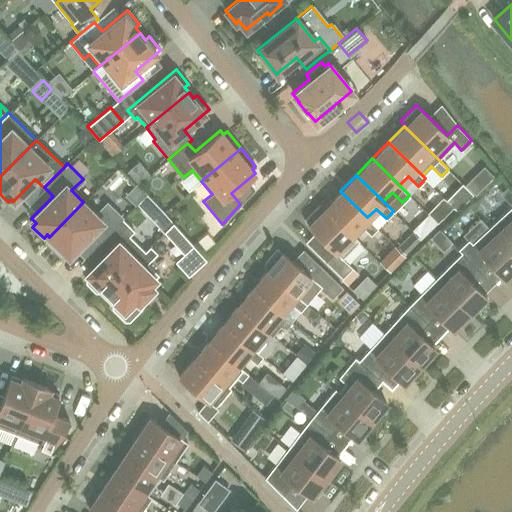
[(491,179),(476,204),(491,213),(505,187),(491,179)]
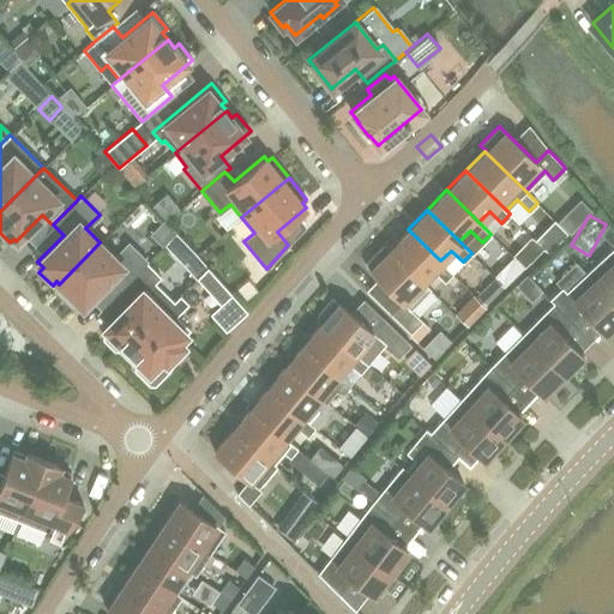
[(554,220),(535,239),(543,247),(548,252),(567,233),(554,220)]
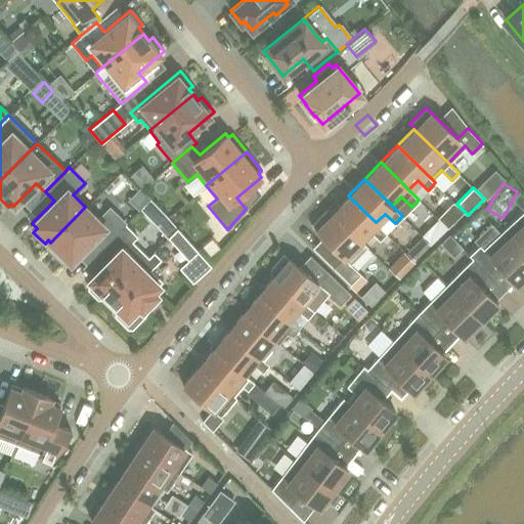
[(376,222),(348,195),(332,212),(360,239),(368,230),(379,241),(386,232),(376,222)]
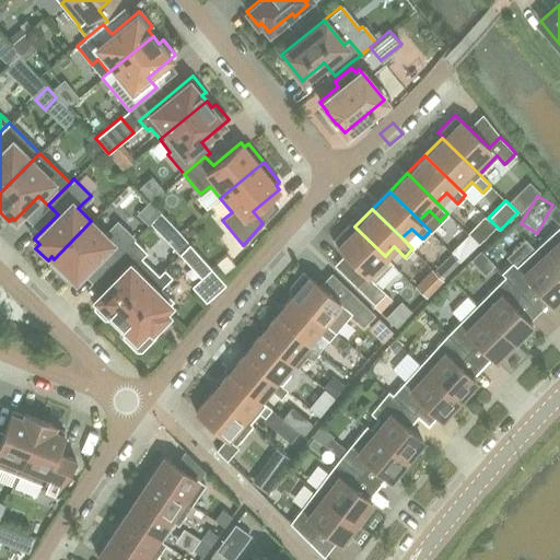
[(486,216),(478,223),(488,233),(496,225),(488,218),(486,216)]
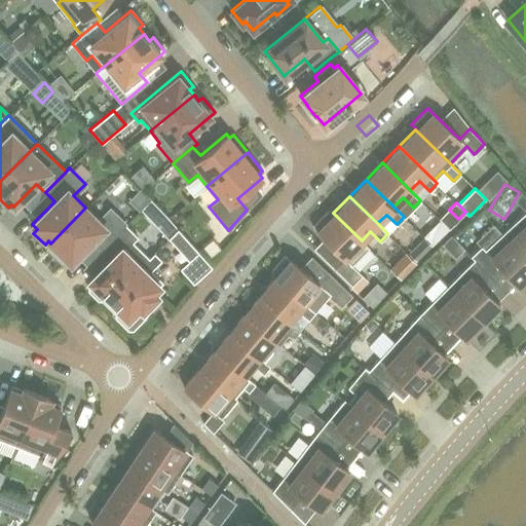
[(99,220),(85,208),(50,243),(53,246),(49,250),(62,261),(65,257),(70,262),(92,238),(103,248),(125,225),(110,209),(99,220)]
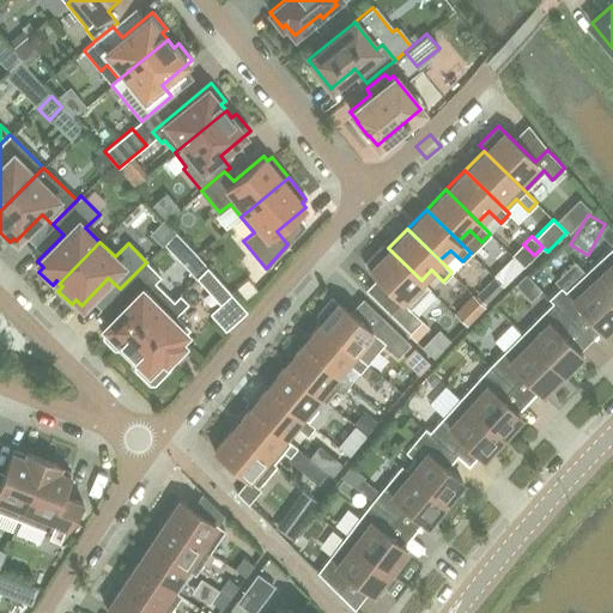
[(429,289),(422,280),(388,248),(383,243),(363,263),(401,301),(389,313),(410,333),(422,320),(410,309),(429,289)]
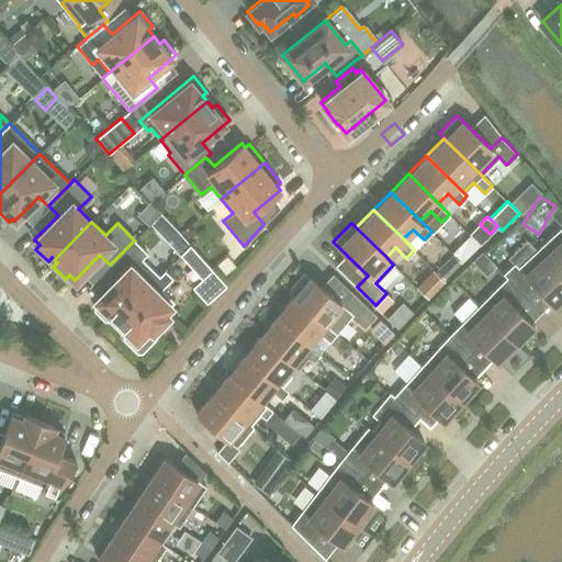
[(561,225),(537,249),(561,277),(561,225)]
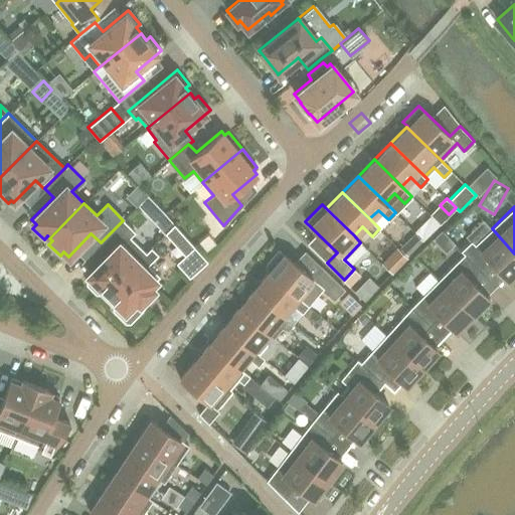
[(432,215),(421,226),(428,234),(440,223),(432,215)]
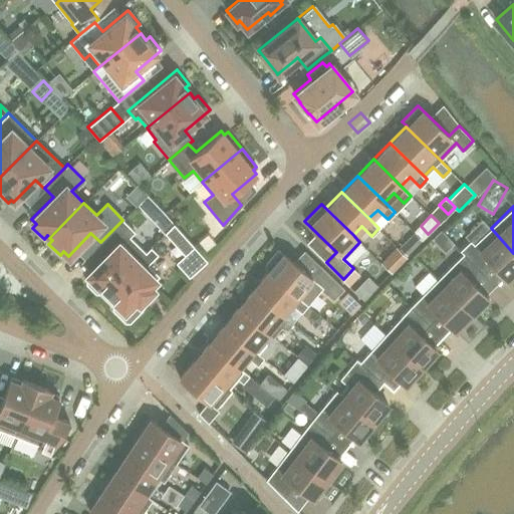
[(122,220),(100,242),(98,244),(107,253),(86,274),(89,277),(87,280),(87,283),(96,292),(99,292),(102,289),(105,292),(145,252),(130,236),(135,231),(122,220)]
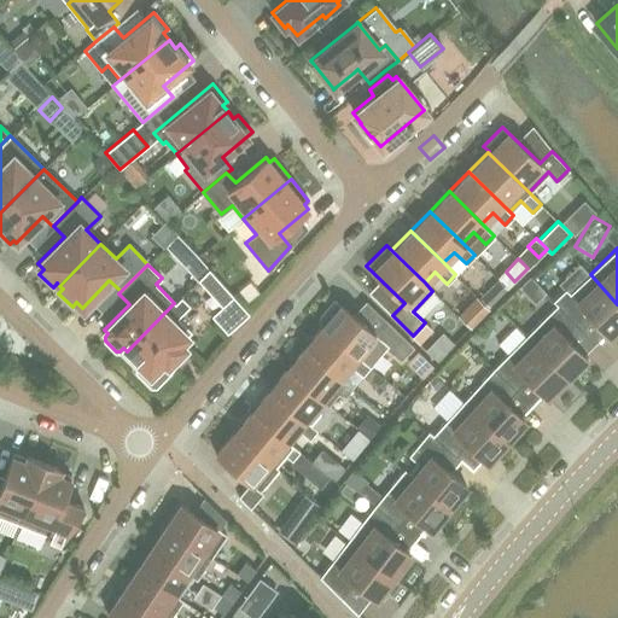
[(233,296),(209,269),(198,280),(221,307),(233,296)]
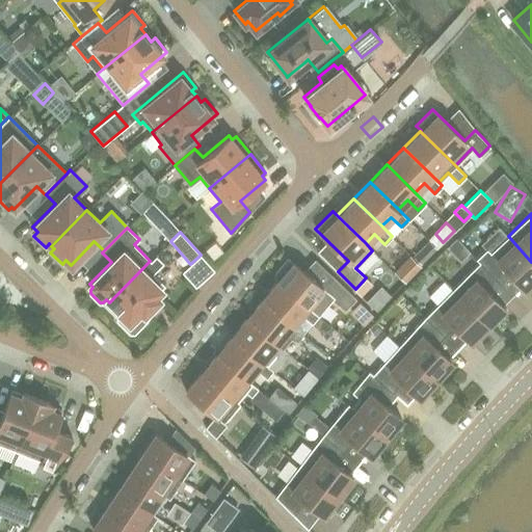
[(476,259),(479,262),(498,282),(508,272),(524,289),(528,285),(531,287),(531,286),(531,262),(508,236),(489,253),(486,248),(476,259)]
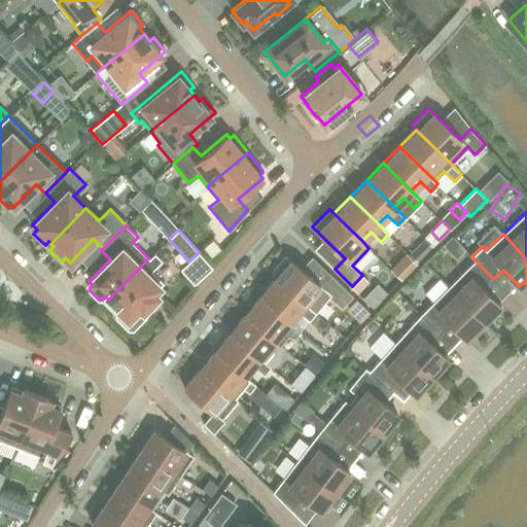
[(430,243),(418,254),(425,260),(436,249),(430,243)]
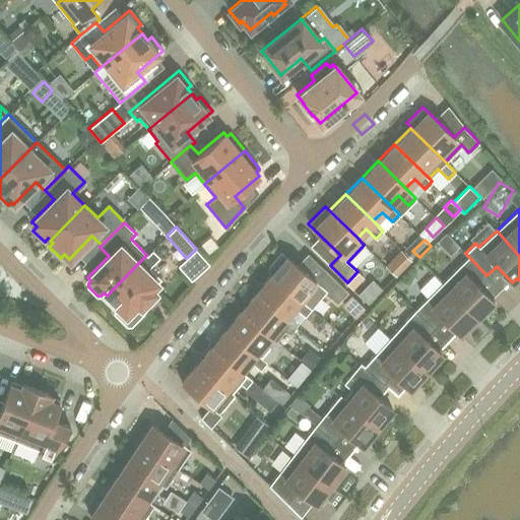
[(152,250),(146,255),(107,296),(117,307),(115,309),(115,313),(127,325),(130,325),(142,312),(142,309),(140,307),(155,291),(151,287),(160,278),(149,267),(159,257),(152,250)]
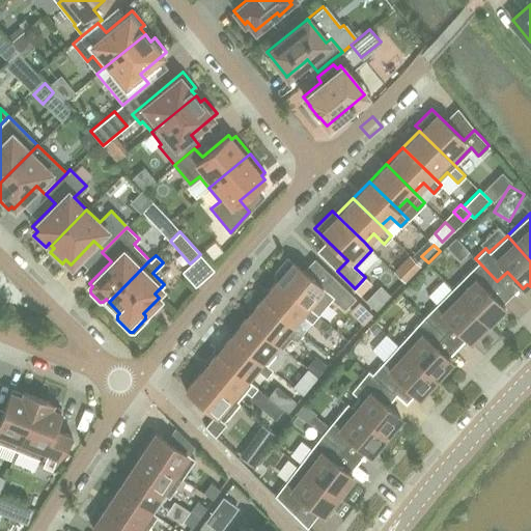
[(278,278),(276,280),(306,306),(306,305),(315,295),(326,304),(331,299),(344,308),(355,297),(332,275),(322,286),(287,257),(273,275),(278,278)]
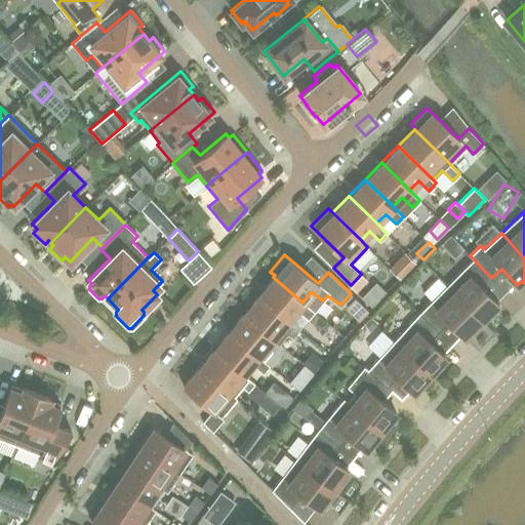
[(402,264),(411,273),(417,266),(409,256),(402,264)]
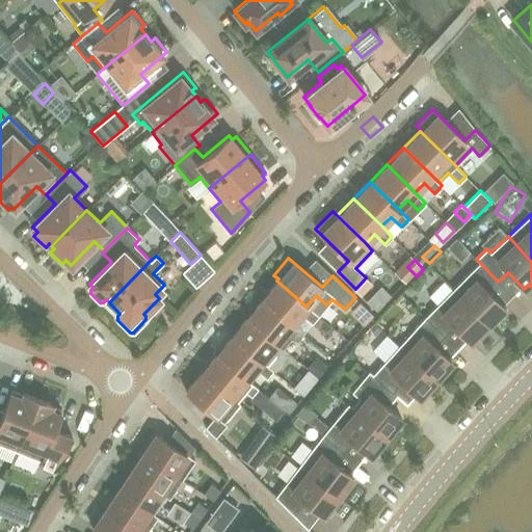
[(469,272),(452,290),(489,327),(502,315),(500,312),(504,308),(488,291),(498,282),(479,262),(469,272)]
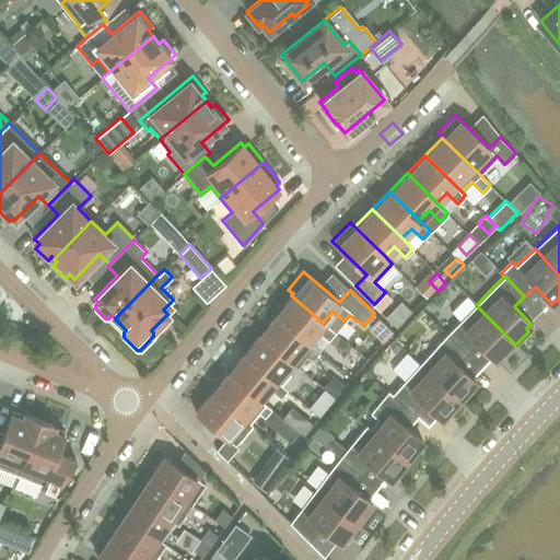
[(398,289),(383,305),(395,316),(410,300),(398,289)]
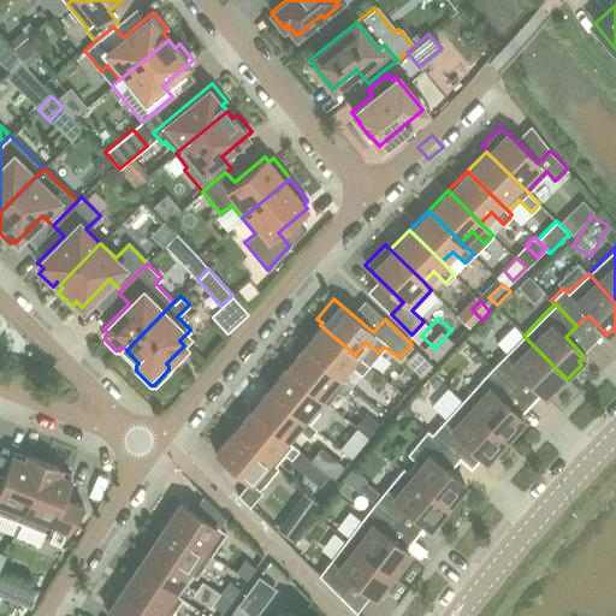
[(492,324),(475,332),(485,350),(501,343),(492,324)]
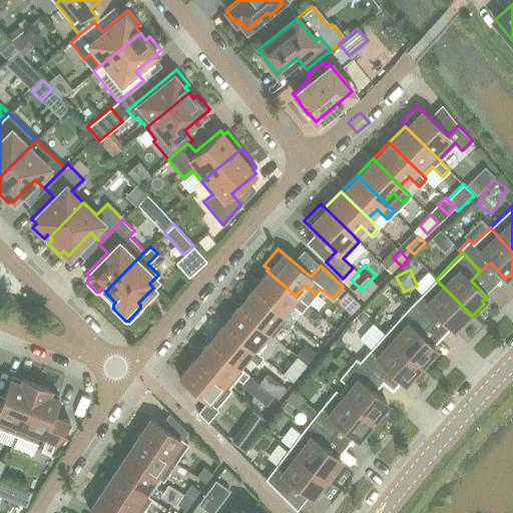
[(307,304),(296,295),(296,296),(267,271),(252,289),(282,313),(290,303),(301,312),(307,304)]
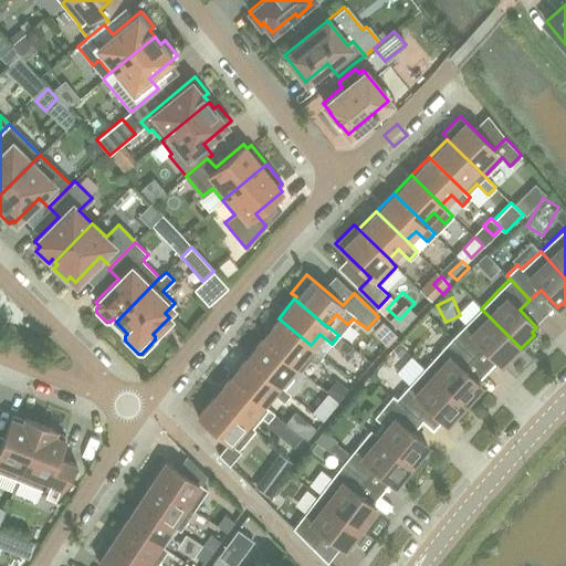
[(462,326),(452,337),(472,357),(482,347),(500,364),(504,359),(507,362),(521,348),(481,308),(462,326)]
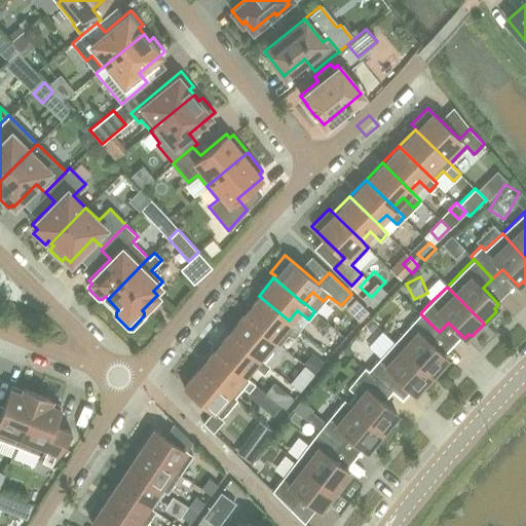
[(289,321),(259,296),(243,313),(280,344),(289,334),(293,337),(300,330),(289,321)]
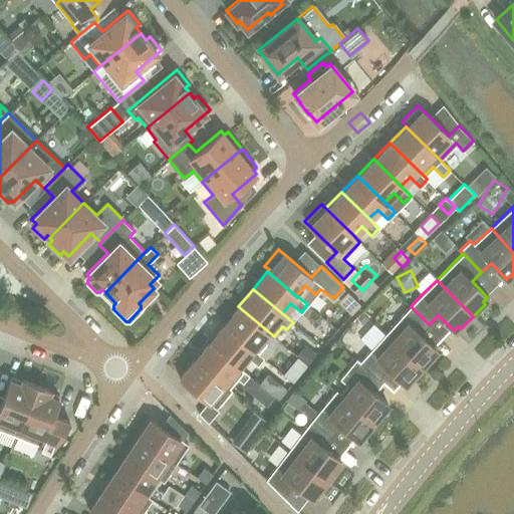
[(238,306),(223,324),(253,348),(261,338),(272,347),(278,339),(274,336),(238,306)]
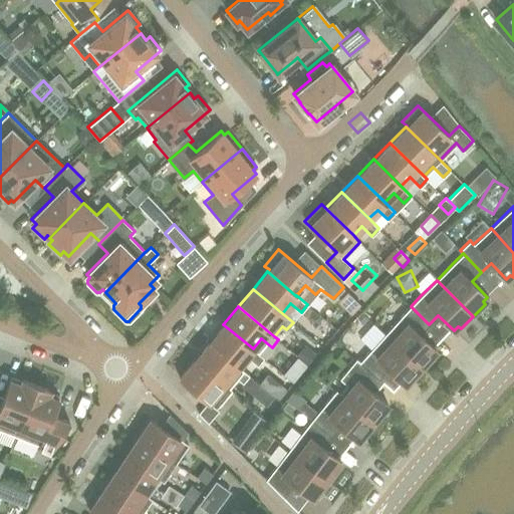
[(401,316),(384,334),(423,368),(435,355),(432,353),(437,348),(420,334),(429,324),(411,306),(401,316)]
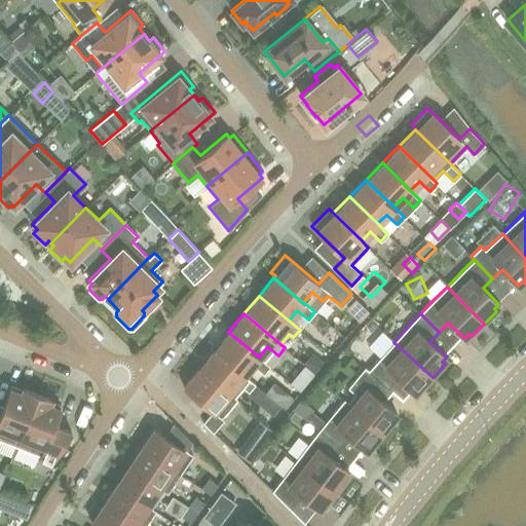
[(377,346),(390,330),(381,322),(368,338),(377,346)]
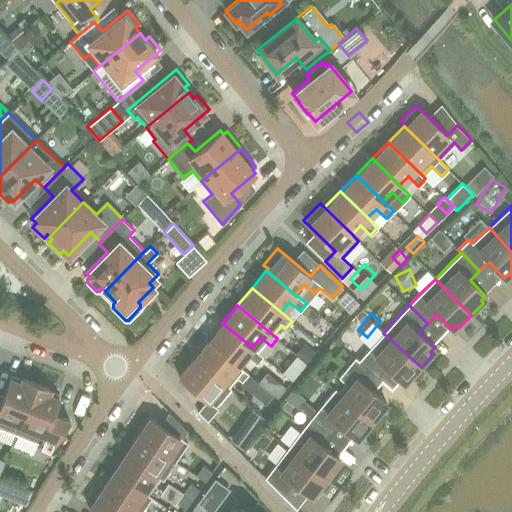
[(263,356),(252,347),(222,323),(208,340),(237,365),(237,364),(245,355),(256,364),(263,356)]
